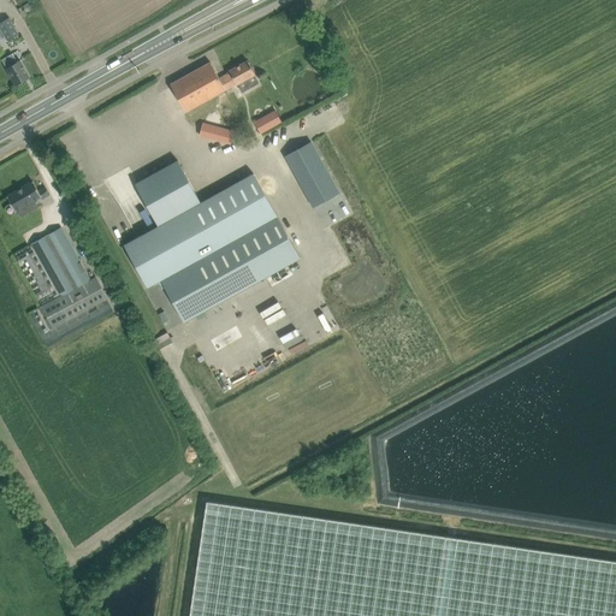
[(21,35),(10,17),(0,22),(0,27),(9,41),(21,35)]
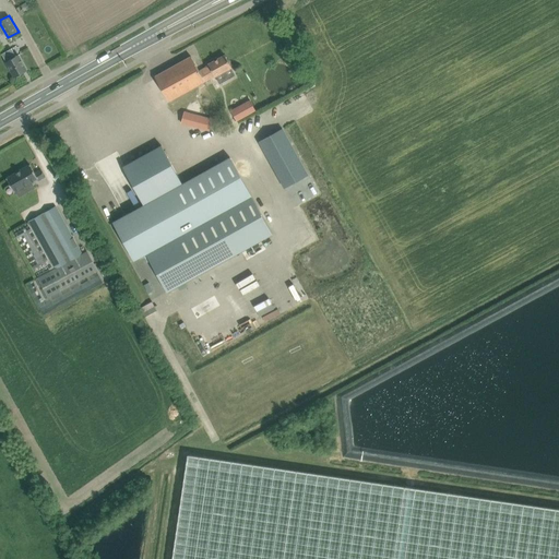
[(27,71),(22,61),(19,55),(15,57),(11,48),(2,54),(7,62),(6,62),(14,78),(16,76),(18,76),(21,75),(21,74),(27,71)]
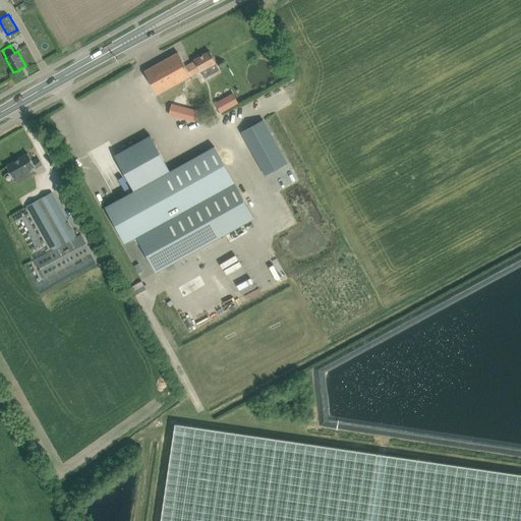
[(178,53),(145,71),(158,95),(200,71),(216,63),(210,51),(194,60),(194,61),(186,66),(178,53)]
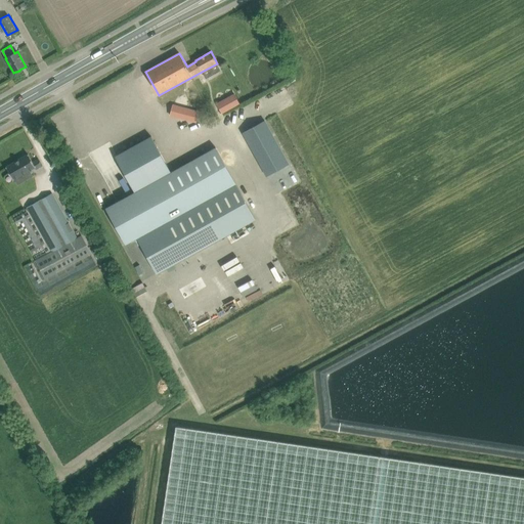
[(234,94),(228,97),(233,106),(239,103),(234,94)]
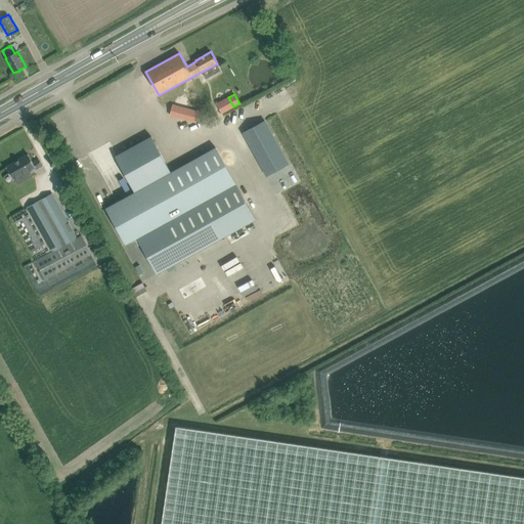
[(173,104),(170,115),(197,122),(199,112),(173,104)]
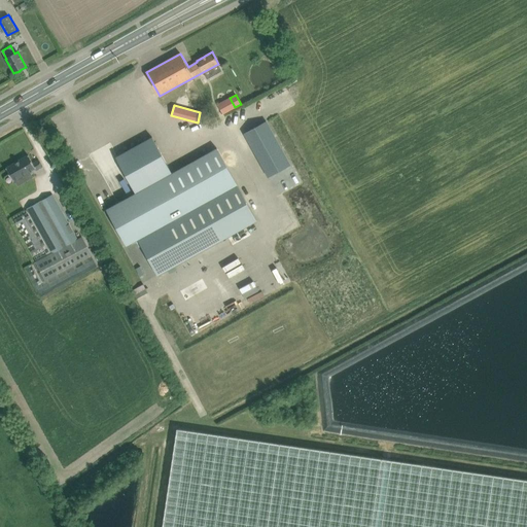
[(267,120),(243,133),(264,170),(278,162),(283,170),(291,166),(267,120)]
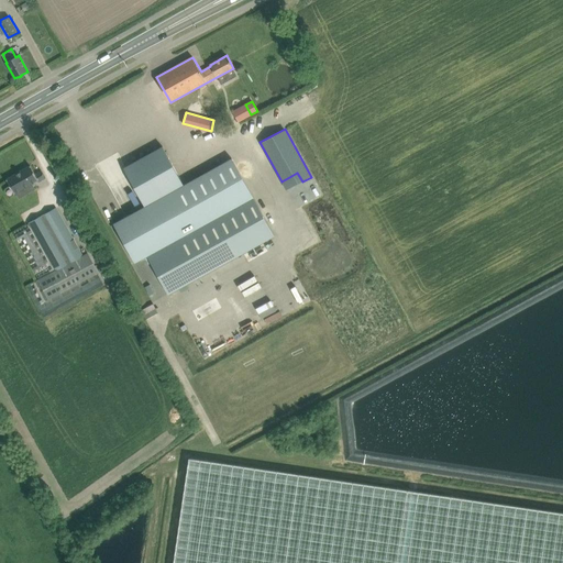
[(145,207),(113,223),(135,262),(147,255),(155,269),(168,294),(275,235),(232,158),(184,185),(163,146),(133,163),(139,173),(129,177),(145,207)]
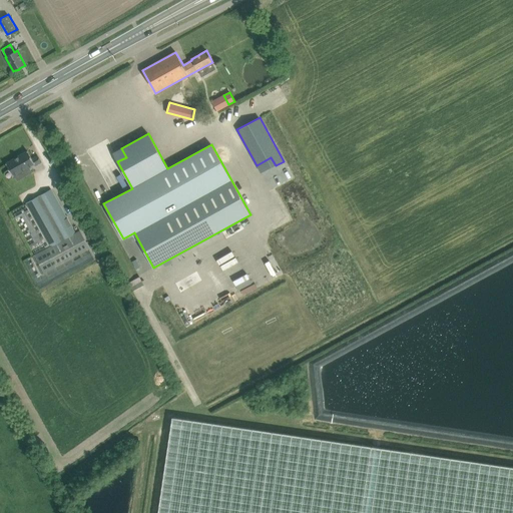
[(14,159),(6,163),(13,175),(14,175),(15,176),(30,168),(29,166),(34,163),(35,165),(41,161),(38,155),(32,159),(28,151),(20,156),(18,155),(14,157),(14,159)]
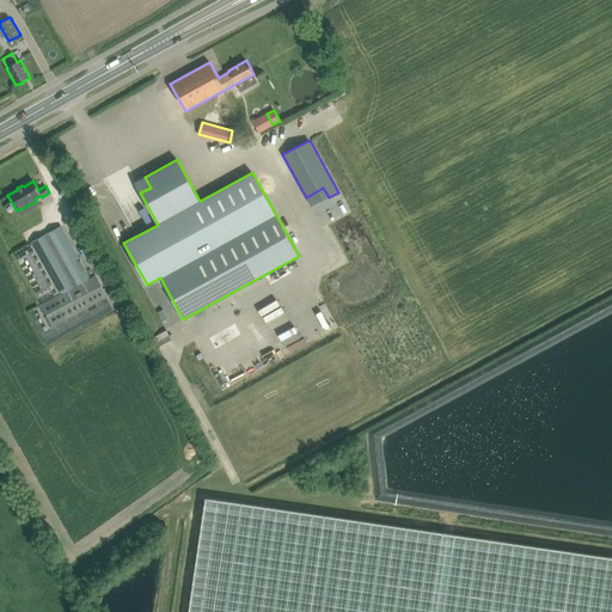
[(31,243),(34,246),(16,256),(54,325),(106,297),(95,276),(91,279),(61,226),(31,243)]
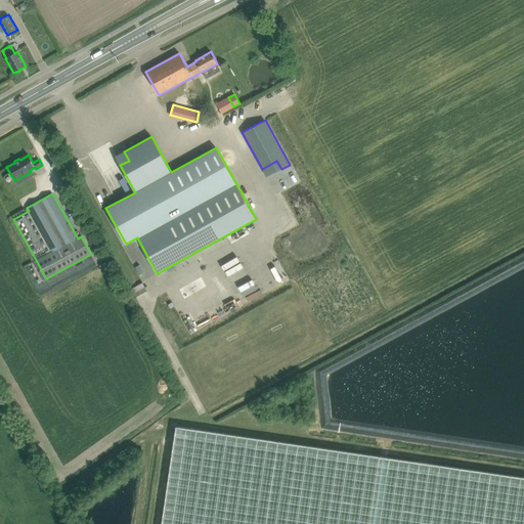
[(169,303),(172,308),(186,300),(181,290),(170,295),(173,301),(169,303)]
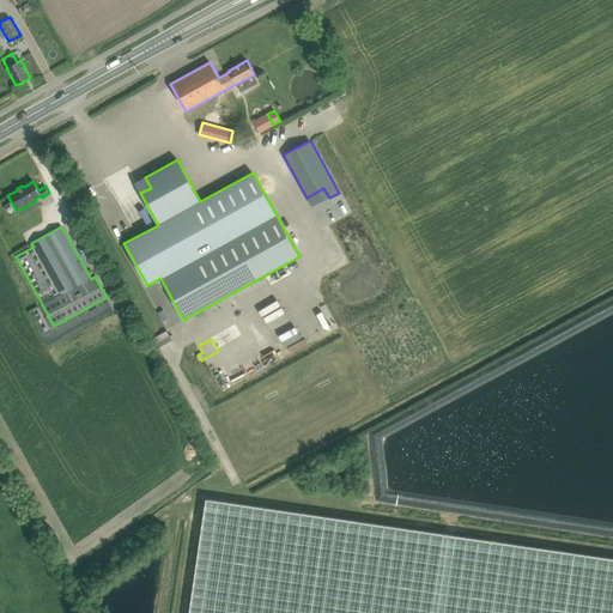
[(396,503),(398,496),(378,493),(377,501),(396,503)]
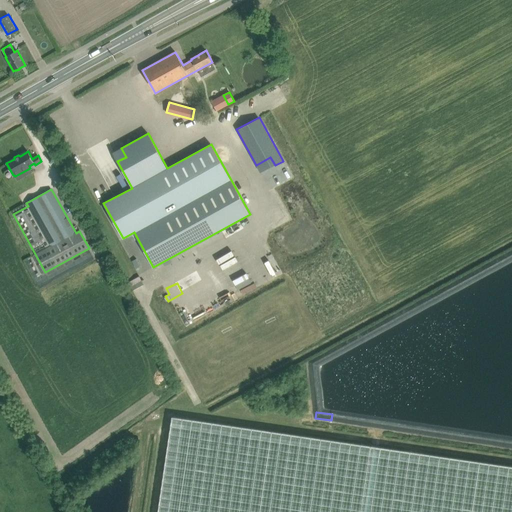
[(511,511),(511,465),(172,416),(158,511),(511,511)]
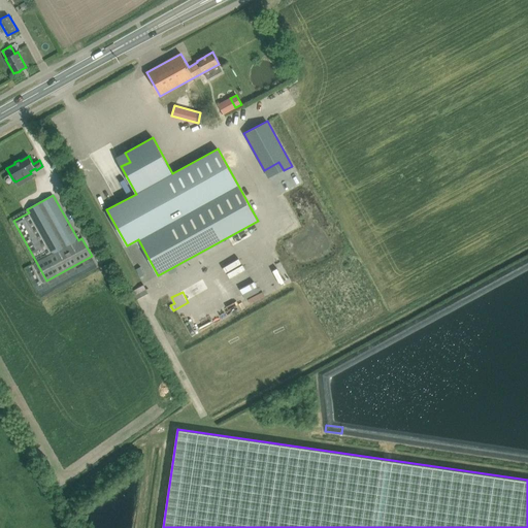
All buildings are outlined.
